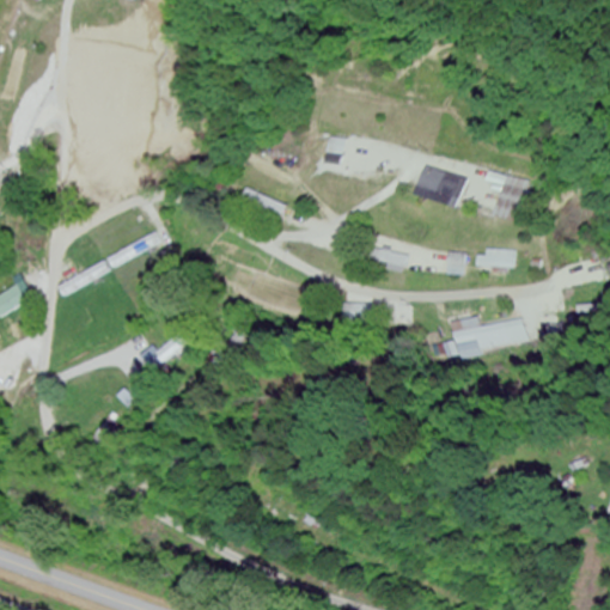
[(324,151),(339,154),(342,140),(328,138),(324,151)]
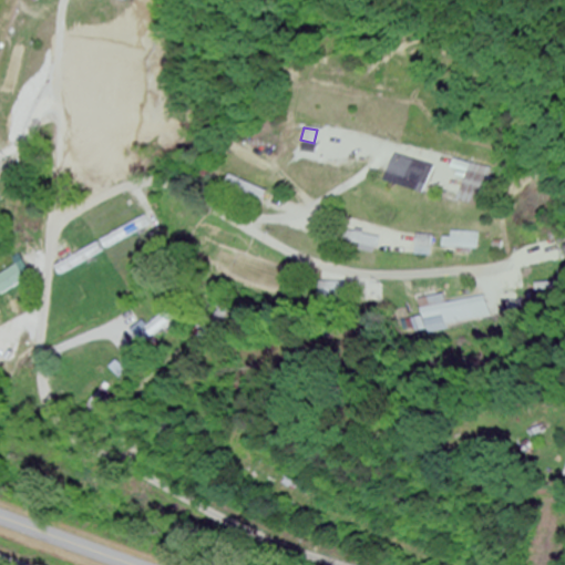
[(432,166),(392,153),(383,177),(423,191),(432,166)]
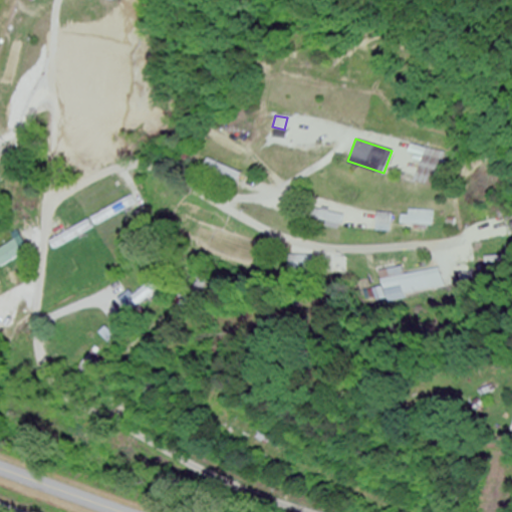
[(415,180),(435,186),(445,153),(426,147),(415,180)]
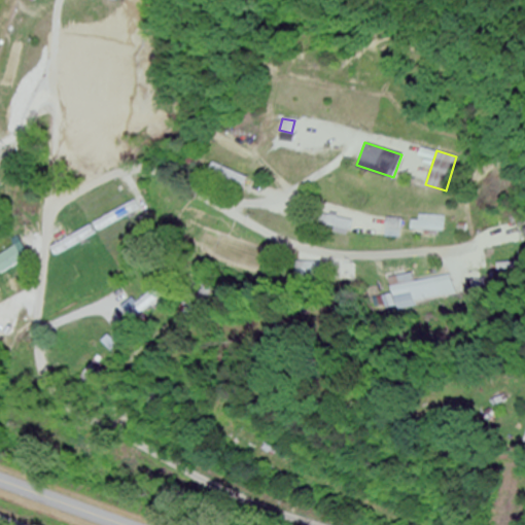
[(92,219),(95,230),(140,212),(136,202),(92,219)]
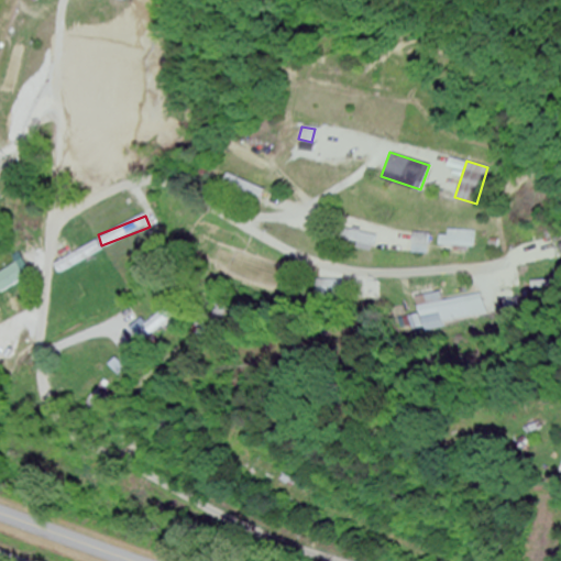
[(448,235),(441,235),(441,249),(474,249),(474,230),(448,230),(448,235)]
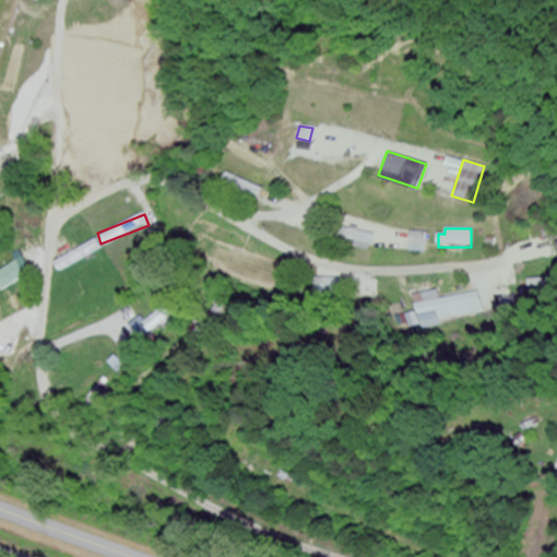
[(410,250),(426,250),(426,230),(410,230),(410,250)]
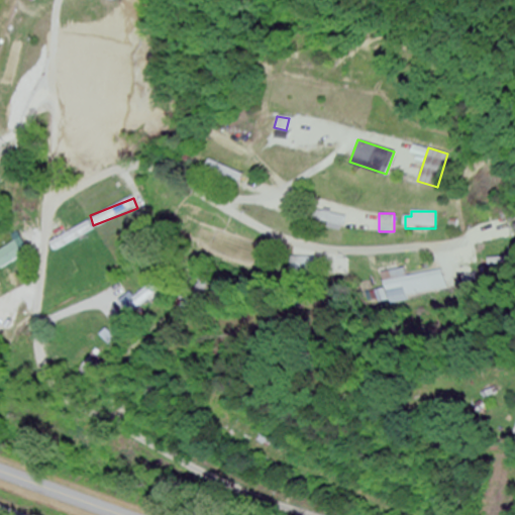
[(93,230),(88,221),(49,240),(55,249),(93,230)]
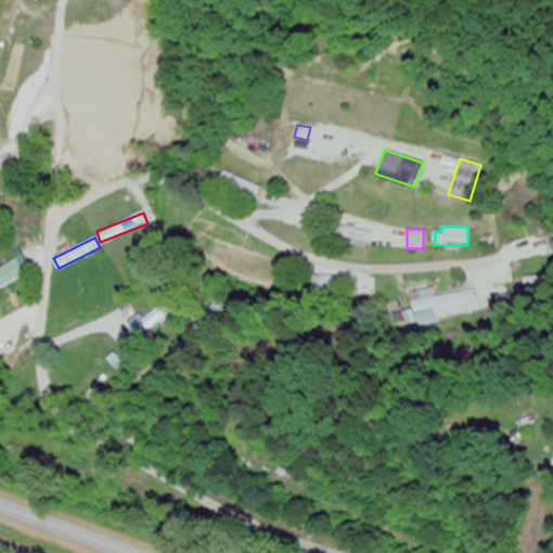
[(29,270),(21,255),(0,266),(0,286),(29,270)]
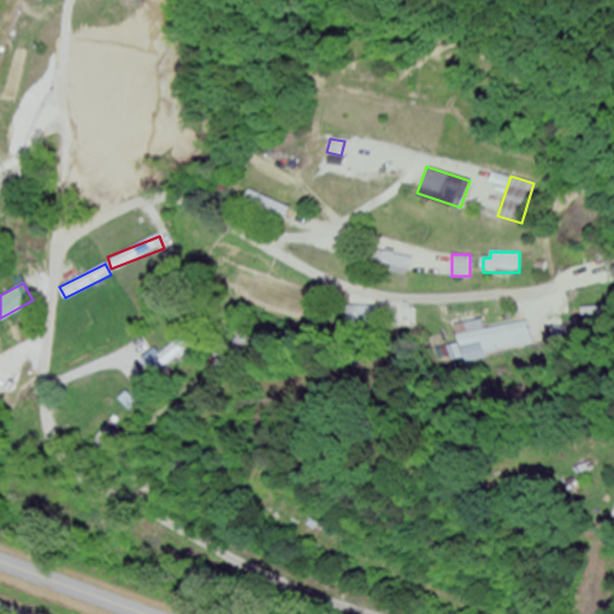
[(455,324),(462,360),(484,355),(482,342),(494,340),(495,347),(511,344),(507,325),(484,329),(483,319),(455,324)]
